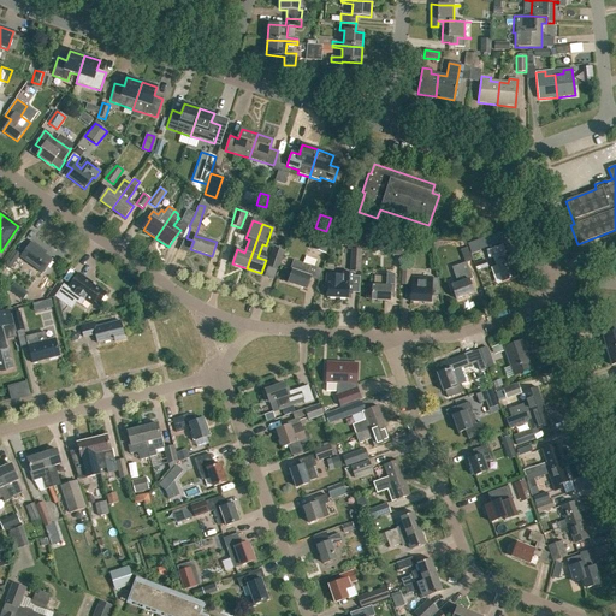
[(308,247),(326,252),(331,236),(313,230),(308,247)]
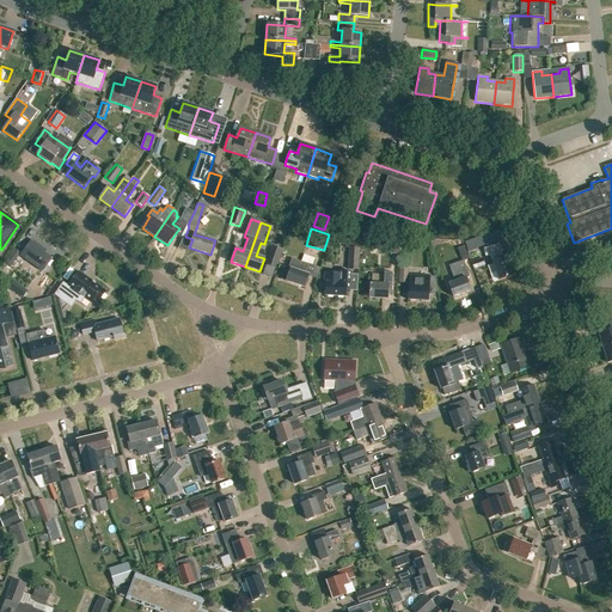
[(464,243),(467,251),(476,249),(472,239),(464,243)]
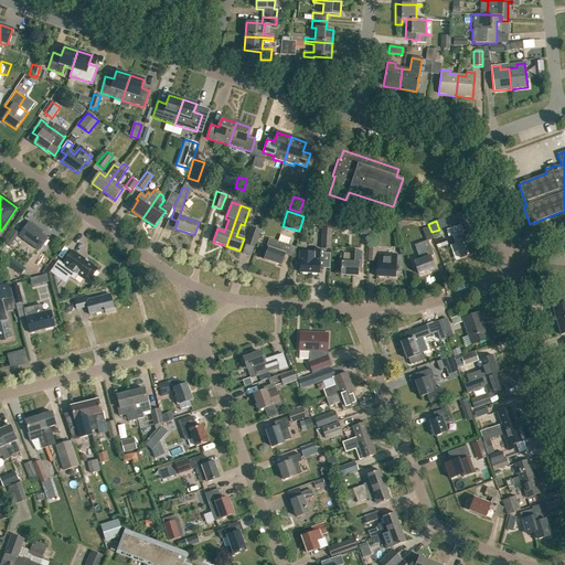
[(39,232),(40,230),(29,222),(18,236),(39,252),(48,238),(39,232)]
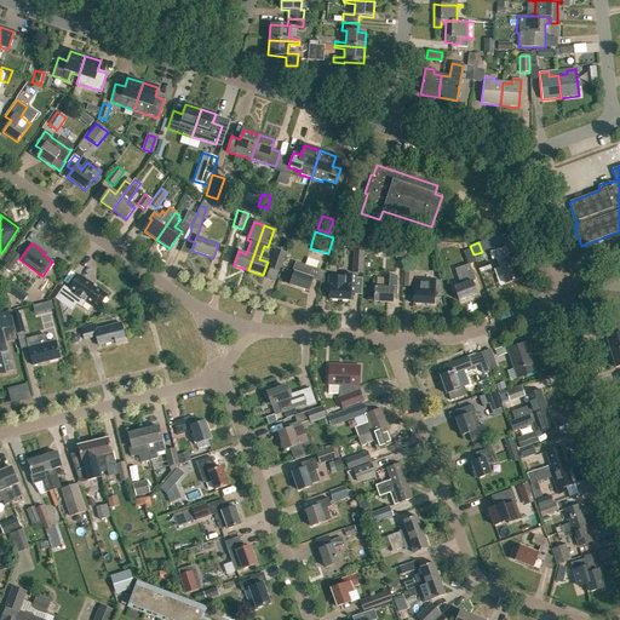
[(507,254),(509,254),(505,246),(489,252),(492,260),(498,258),(500,263),(498,264),(505,285),(521,279),(514,258),(509,259),(507,254)]
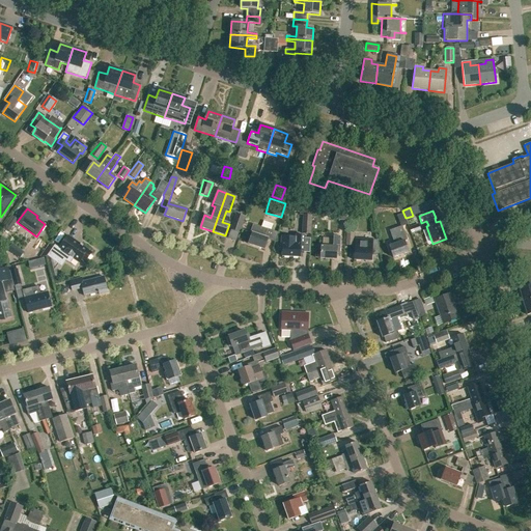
[(229,230),(240,233),(245,217),(235,213),(229,230)]
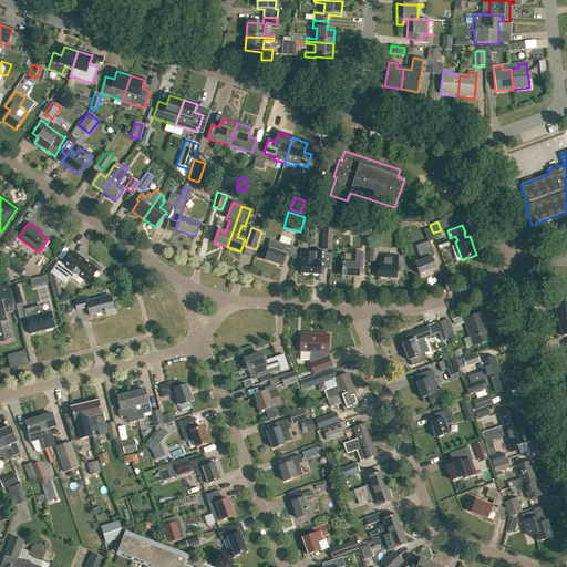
[(415,264),(420,276),(435,269),(431,258),(434,257),(429,243),(434,240),(430,228),(423,230),(428,243),(416,247),(421,261),(415,264)]
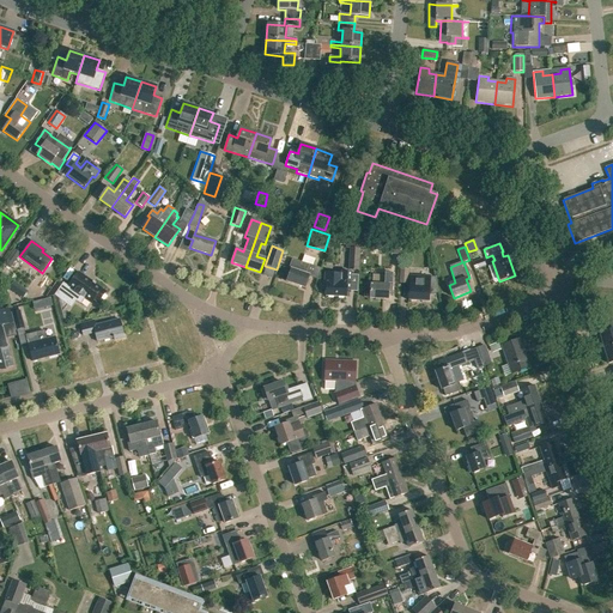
[(4,262),(11,267),(20,254),(13,249),(4,262)]
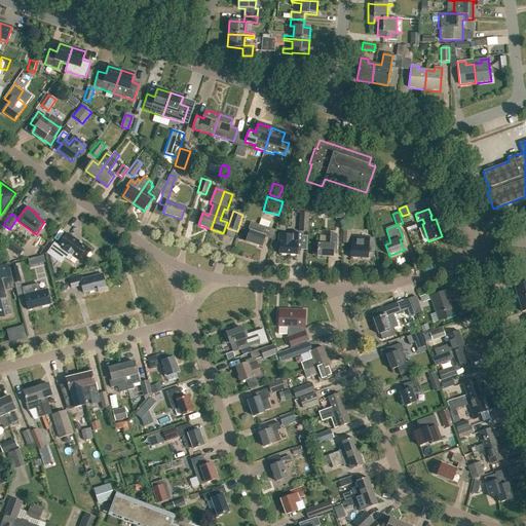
[(299,232),(307,232),(308,214),(300,214),(299,232)]
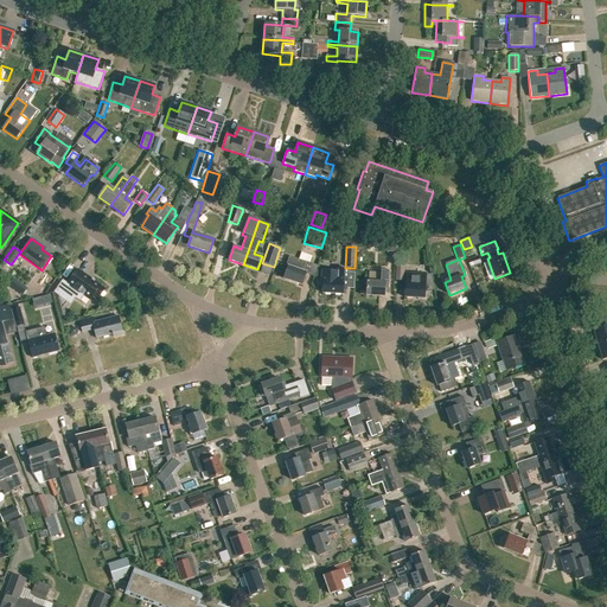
[(278,278),(301,286),(306,274),(308,274),(312,264),(288,256),(286,266),(282,264),(278,278)]
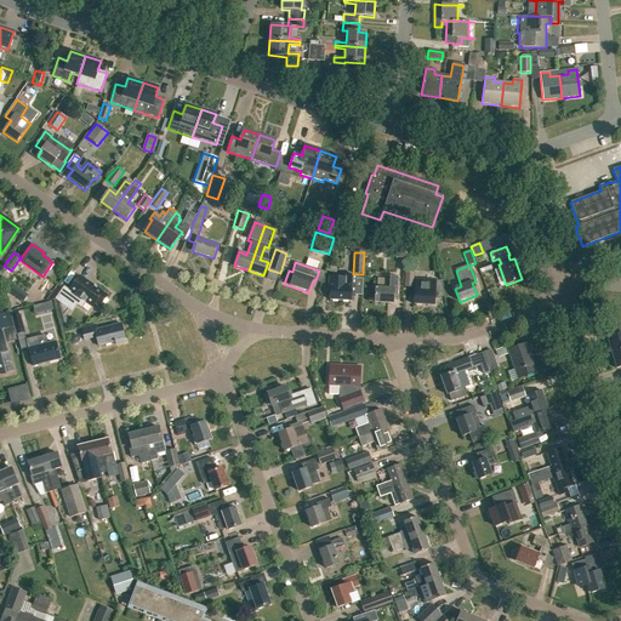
[(491,269),(489,262),(478,266),(480,273),(491,269)]
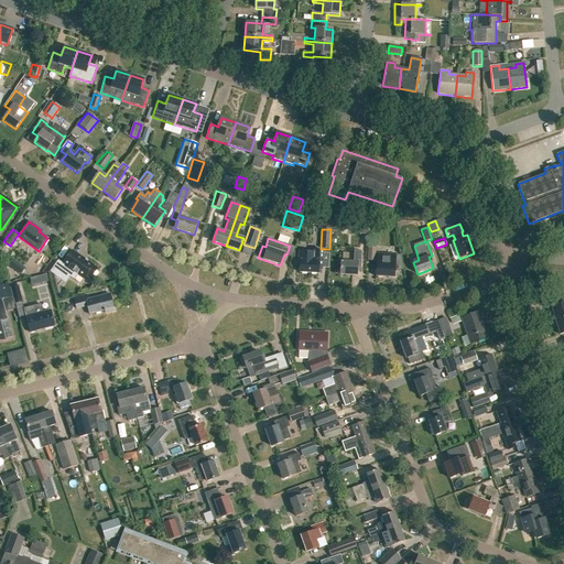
[(367,247),(367,261),(376,261),(376,248),(367,247)]
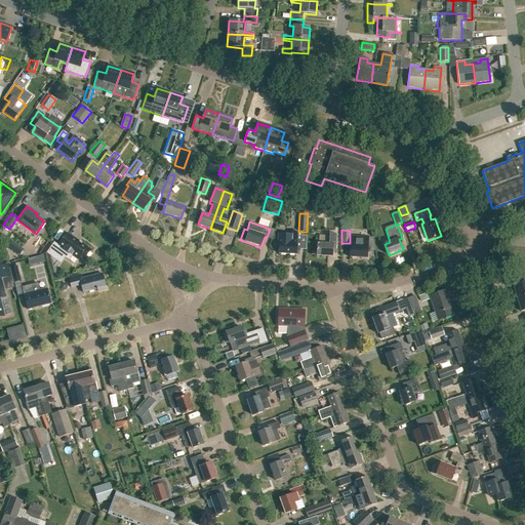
[(46,253),(61,264),(68,252),(78,259),(87,247),(68,233),(58,246),(54,242),(46,253)]
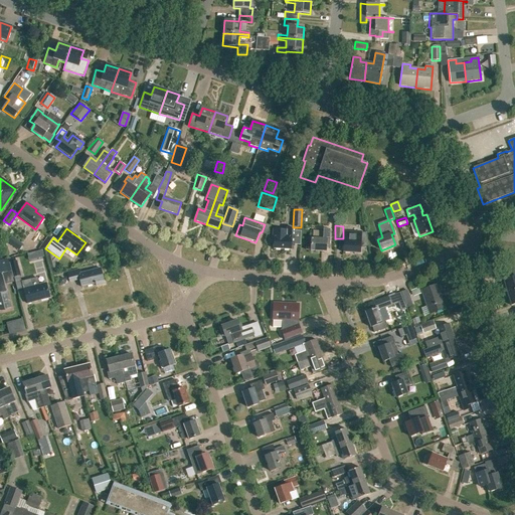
[(274,238),(274,248),(274,249),(291,250),(291,249),(291,246),(294,246),(295,229),(287,228),(287,230),(273,230),(272,238),(274,238)]
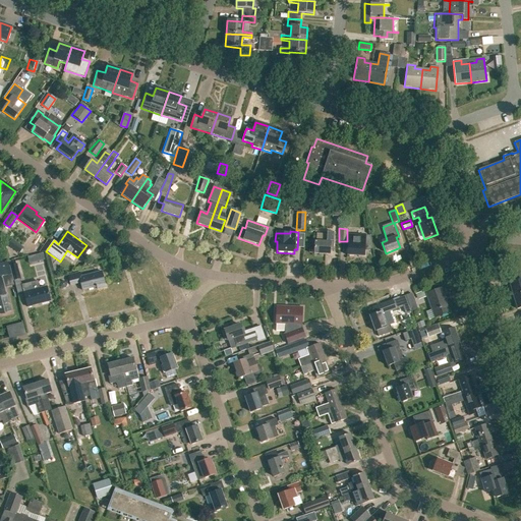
[(330,250),(333,250),(334,232),(327,232),(326,242),(309,241),(309,252),(313,252),(313,253),(330,254),(330,250)]
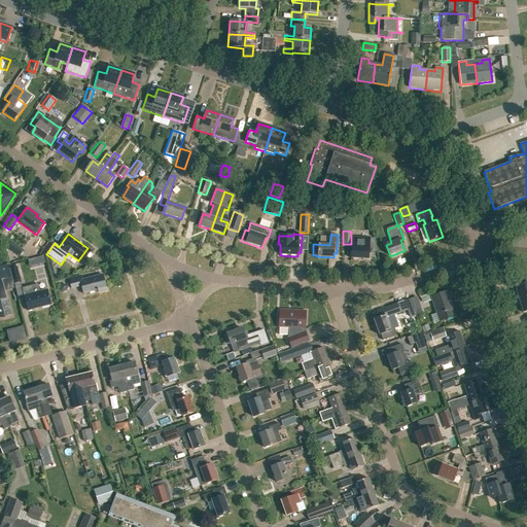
[(351,258),(369,259),(369,253),(376,252),(374,239),(352,238),(352,247),(351,258)]
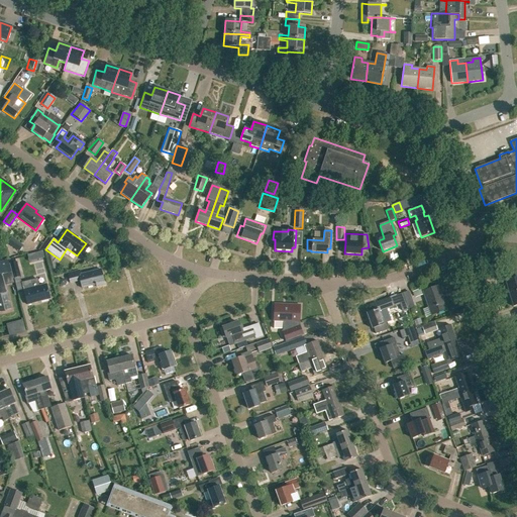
[(22,246),(17,241),(12,247),(18,251),(22,246)]
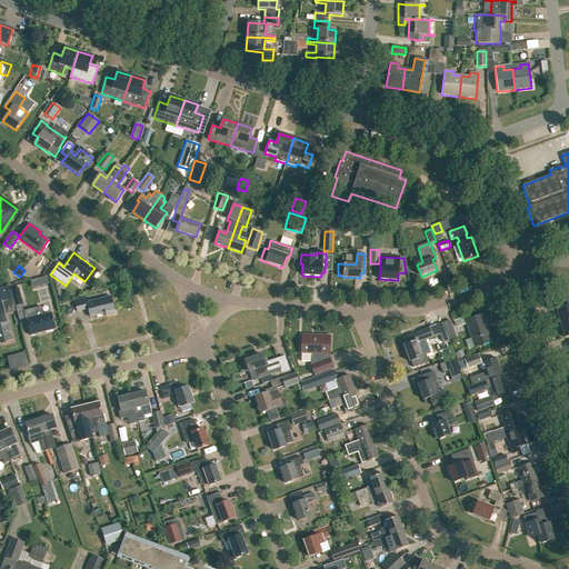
[(10,290),(15,307),(22,305),(18,289),(17,289),(16,285),(10,286),(11,290),(10,290)]
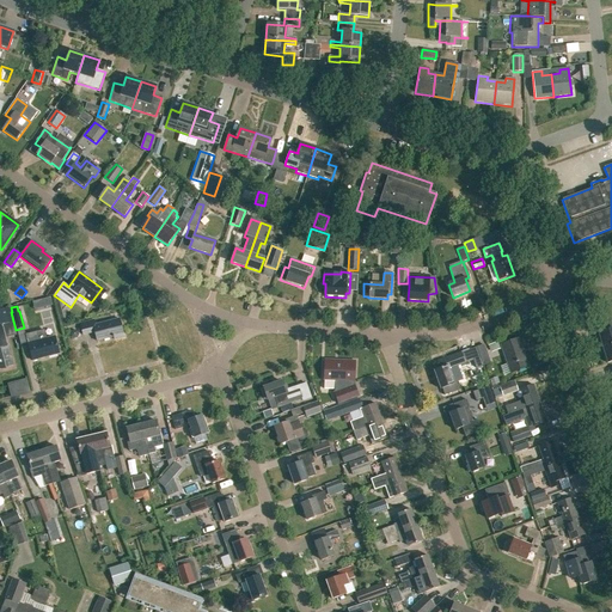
[(0,311),(0,325),(12,323),(7,308),(0,311)]
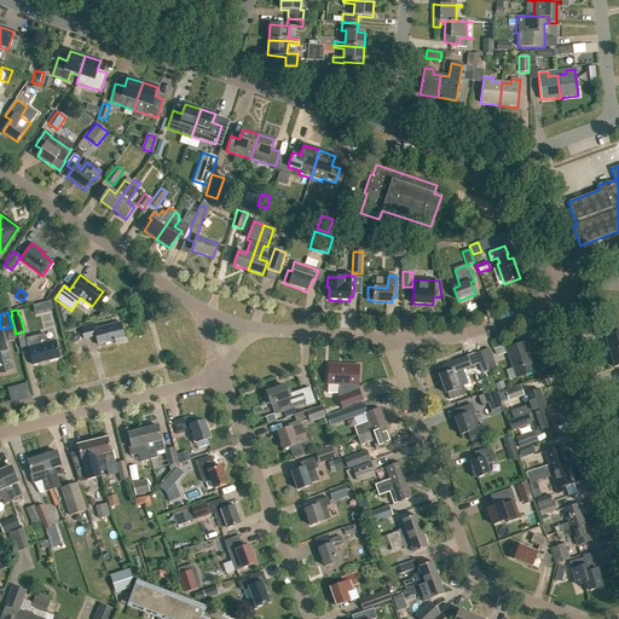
[(94,337),(97,346),(125,339),(121,322),(96,329),(93,323),(80,327),(84,340),(94,337)]
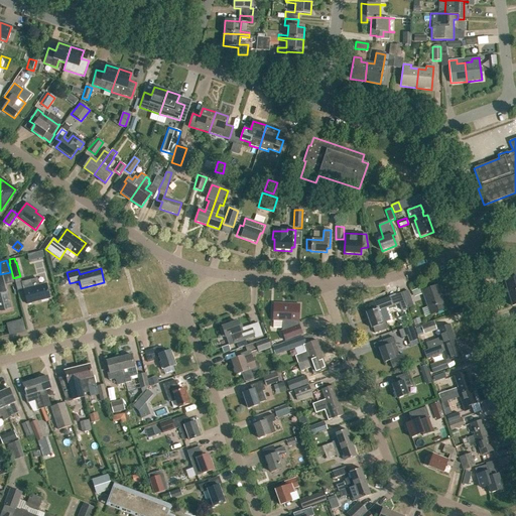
[(504,281),(508,294),(515,291),(515,270),(510,273),(512,279),(504,281)]
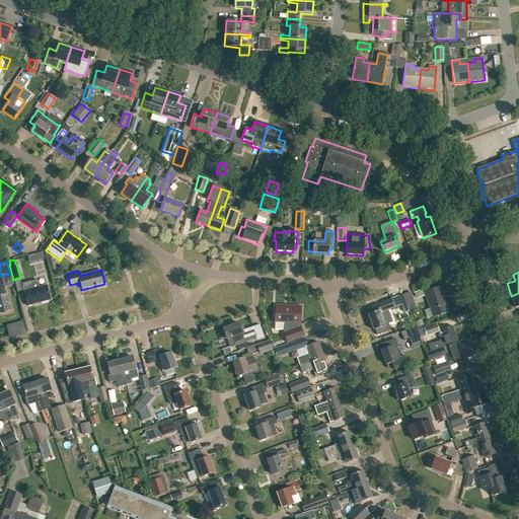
[(24,292),(27,306),(50,300),(47,285),(40,287),(38,280),(21,284),(23,292),(24,292)]
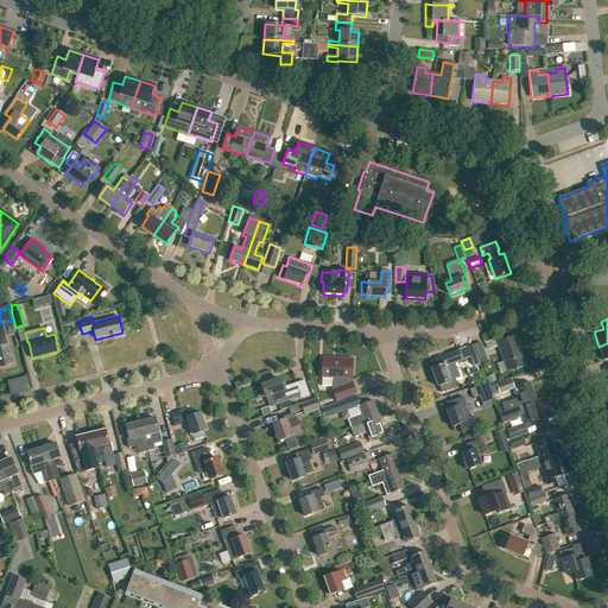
[(514,336),(496,343),(507,371),(525,365),(514,336)]
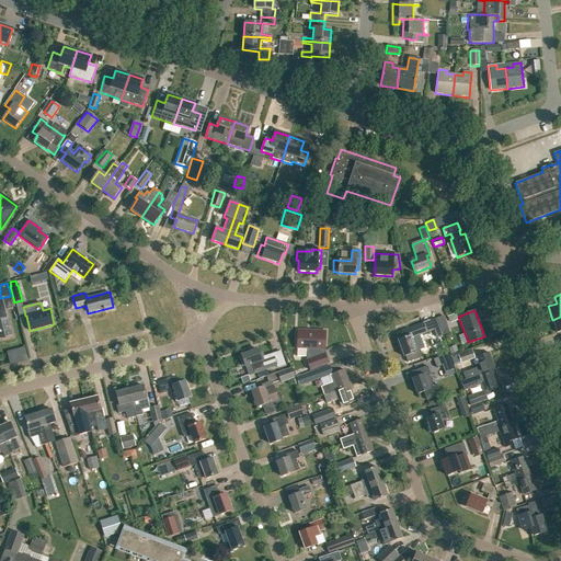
[(446,317),(448,323),(458,320),(456,313),(446,317)]
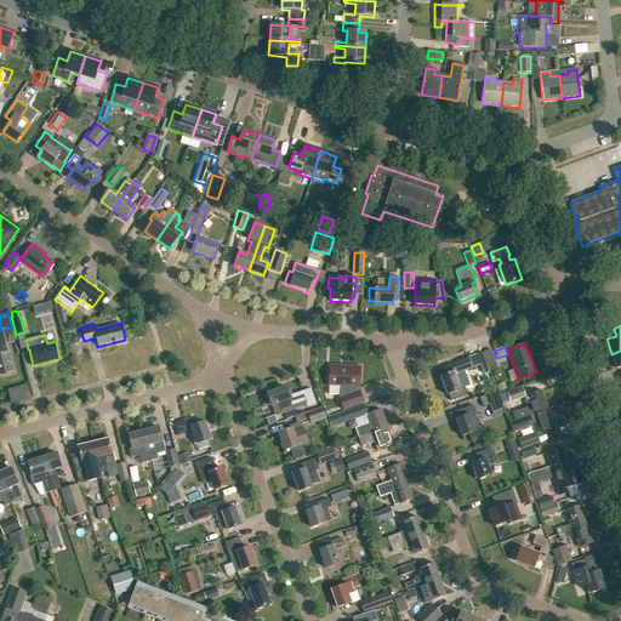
[(490,351),(483,353),(490,371),(497,369),(490,351)]
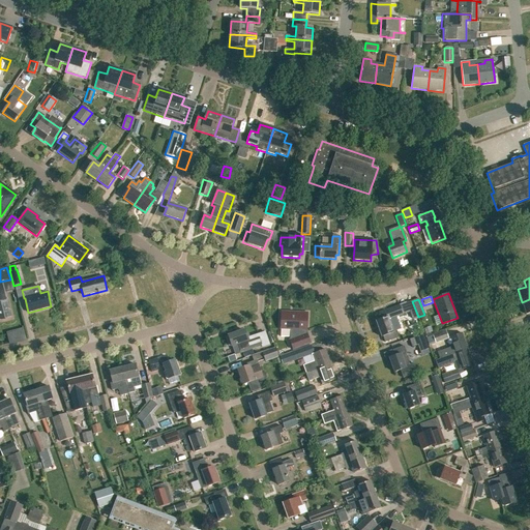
[(412,301),(407,303),(412,319),(418,317),(412,301)]
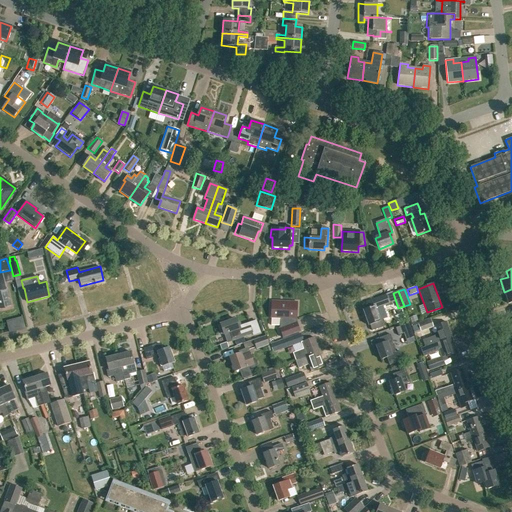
[(368,326),(370,325),(372,331),(384,327),(382,320),(380,321),(375,308),(376,308),(389,304),(385,295),(366,302),(368,309),(363,311),(368,326)]
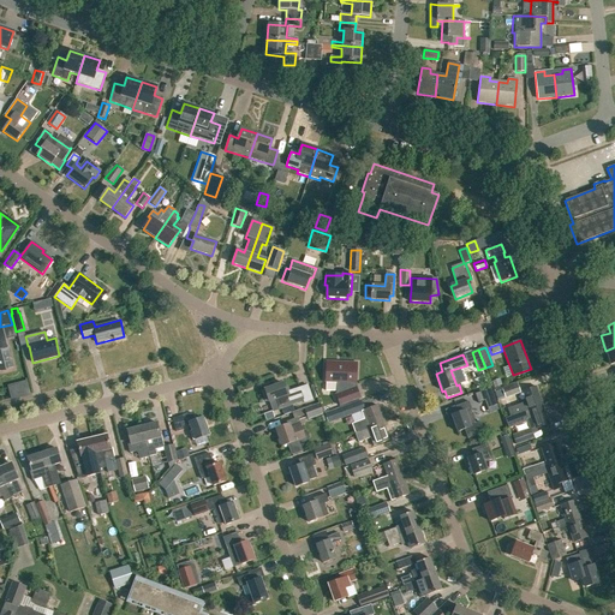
[(336,393),(336,394),(354,388),(354,383),(356,383),(357,363),(341,362),(326,362),(326,364),(326,382),(336,383),(336,393)]
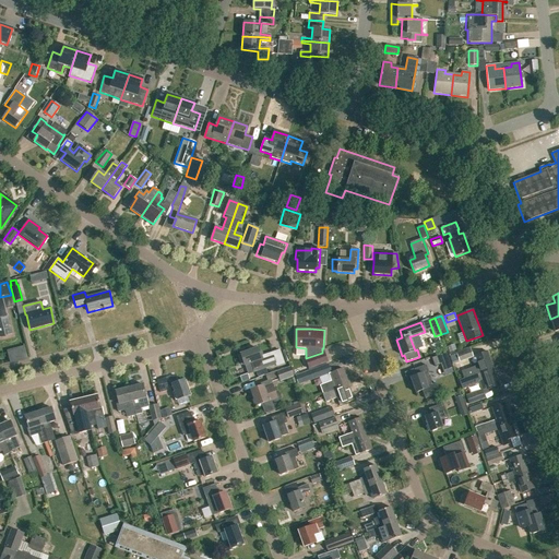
[(16,351),(20,363),(30,359),(26,347),(16,351)]
